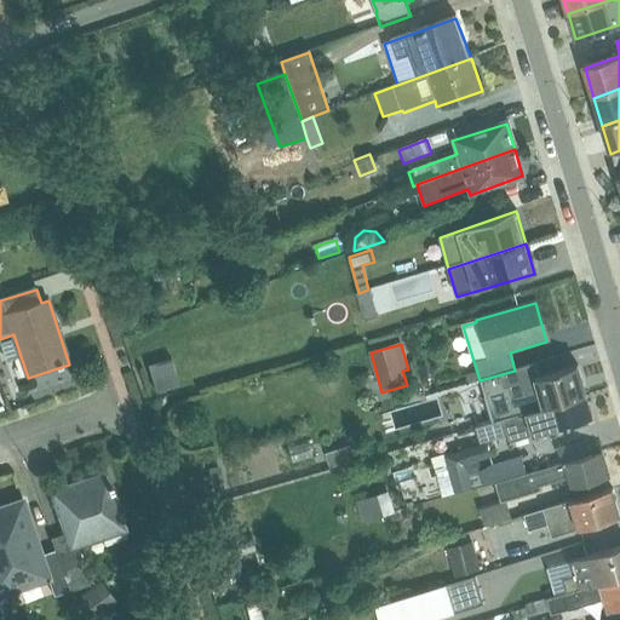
[(179,389),(171,361),(148,368),(156,395),(179,389)]
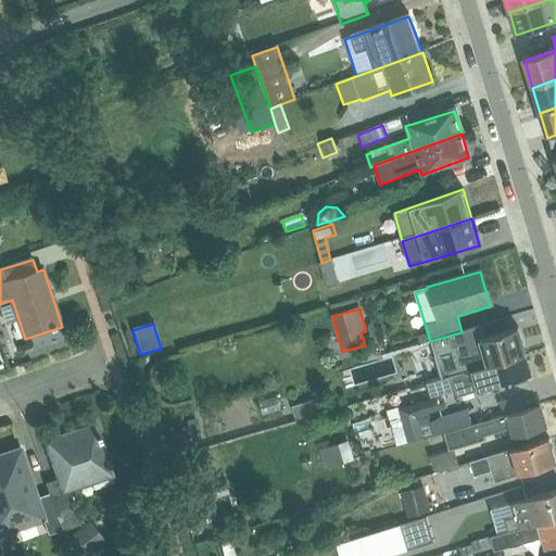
[(430,341),(442,380),(526,356),(518,329),(485,339),(481,327),(462,332),(430,341)]
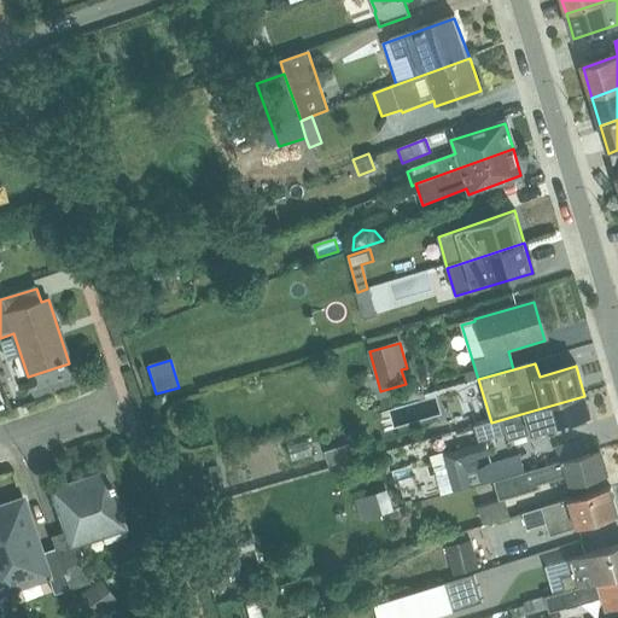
[(586,420),(592,419),(584,396),(491,423),(474,427),(479,444),(507,435),(509,443),(573,424),(575,429),(587,425),(586,420)]
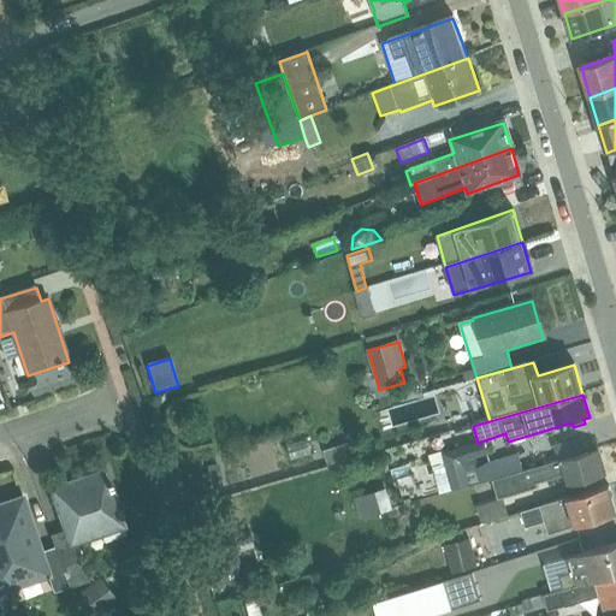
[(307,442),(286,450),(291,462),(312,456),(307,442)]
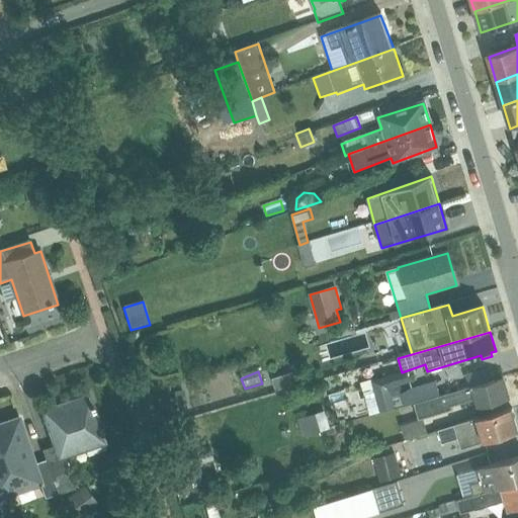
[(415,406),(441,398),(437,382),(412,389),(401,395),(398,386),(410,383),(407,372),(371,381),(379,413),(414,404),(415,406)]
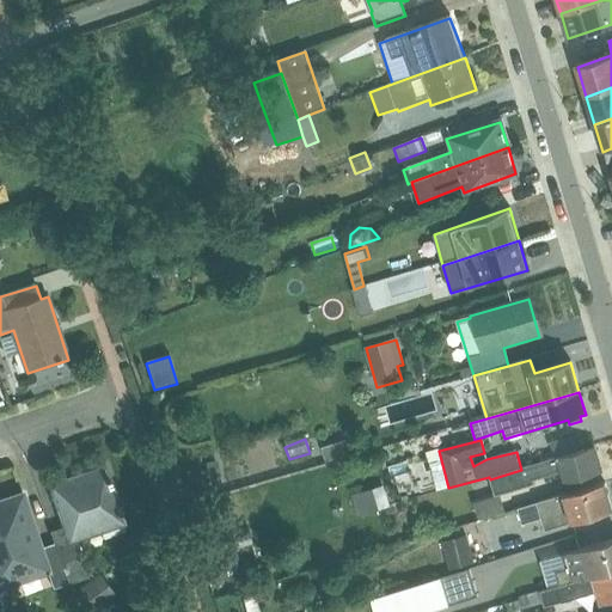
[(344,444),(328,448),(331,461),(348,457),(344,444)]
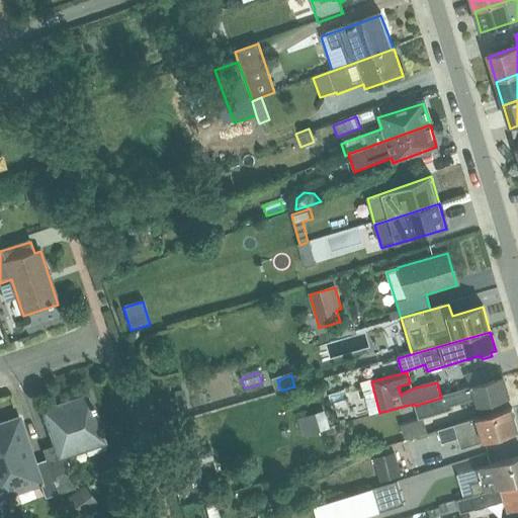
[(477,410),(509,401),(503,378),(441,398),(415,406),(419,421),(401,427),(405,441),(428,435),(423,420),(452,411),(451,407),(473,401),(477,410)]
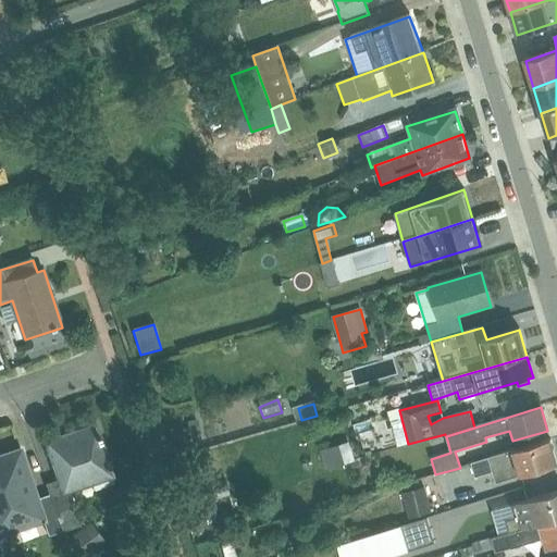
[(197,421),(187,423),(192,438),(201,436),(197,421)]
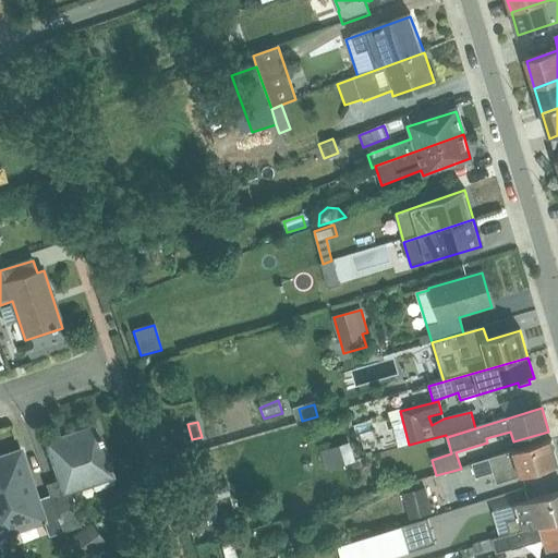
[(159,424),(152,427),(162,458),(171,455),(159,424)]
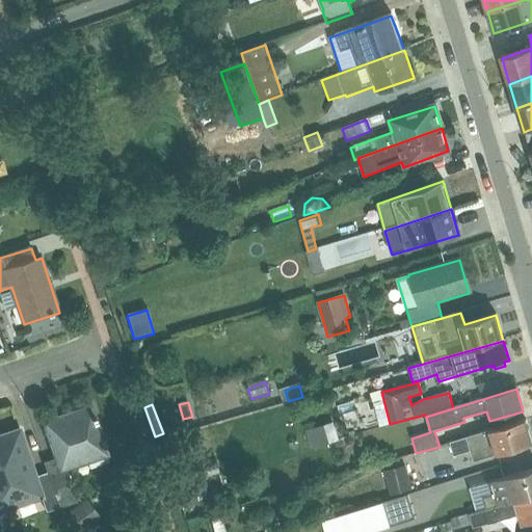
[(67,471),(108,457),(91,407),(45,424),(56,460),(45,463),(49,474),(61,509),(78,504),(67,471)]
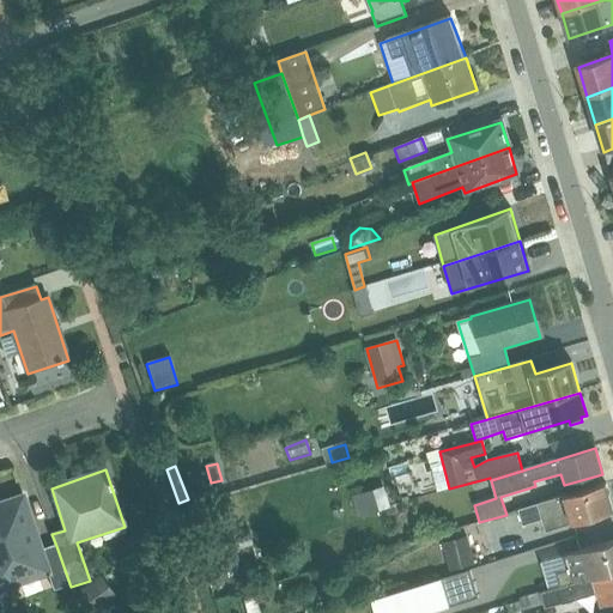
[(545,533),(612,513),(612,511),(605,485),(519,511),(523,527),(542,521),(545,533)]
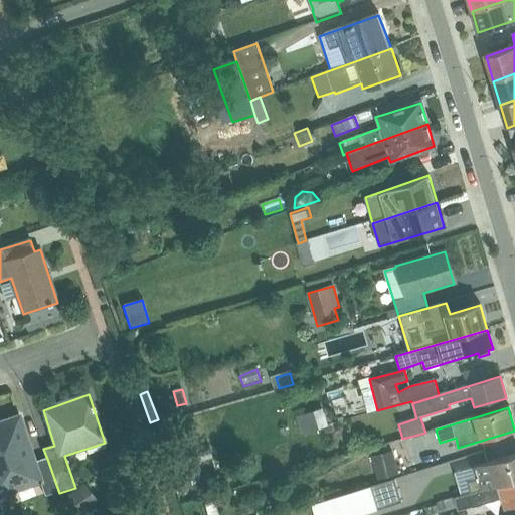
[(329,425),(324,409),(303,416),(304,420),(297,422),(300,434),(329,425)]
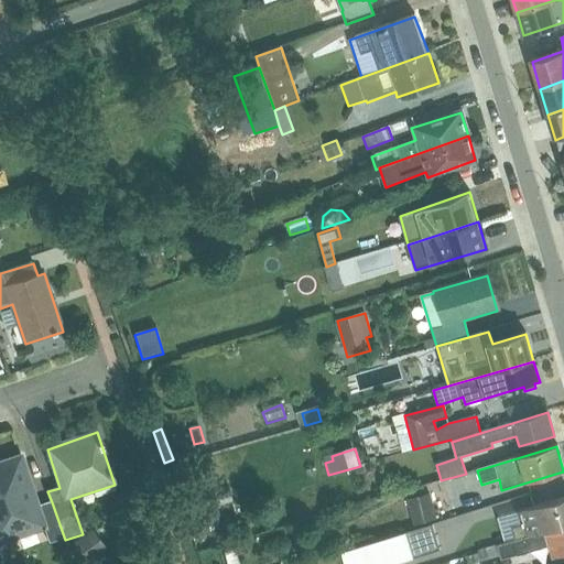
[(0,545),(45,531),(51,545),(65,540),(52,502),(38,507),(21,458),(0,465),(0,545)]
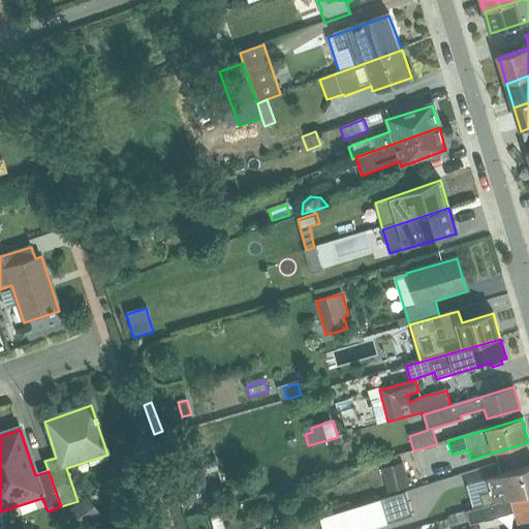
[(130,444),(111,450),(117,470),(136,465),(130,444)]
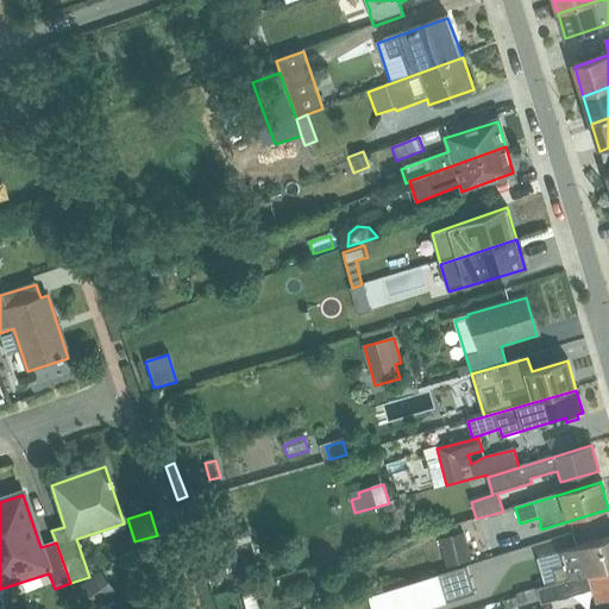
[(225,533),(199,540),(203,556),(230,547),(225,533)]
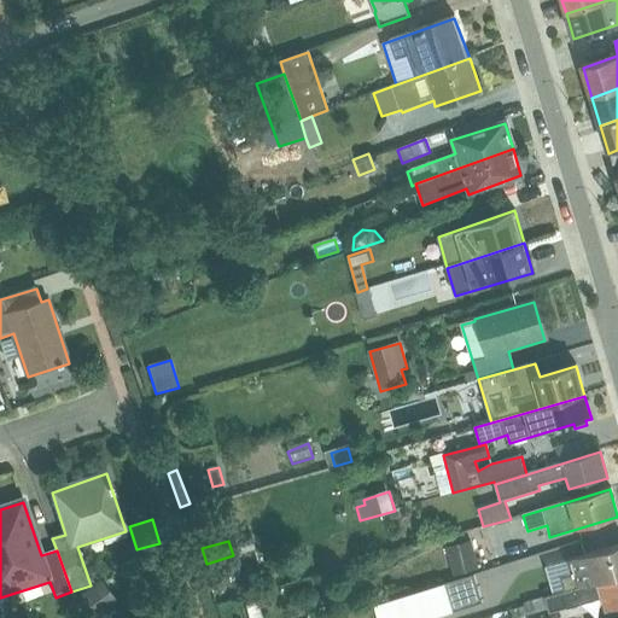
[(447,549),(455,578),(479,572),(471,544),(447,549)]
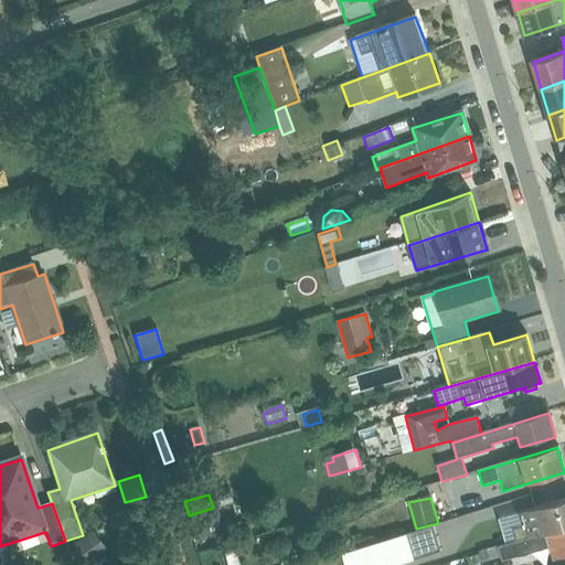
[(513,530),(516,542),(564,526),(564,500),(518,513),(521,528),(513,530)]
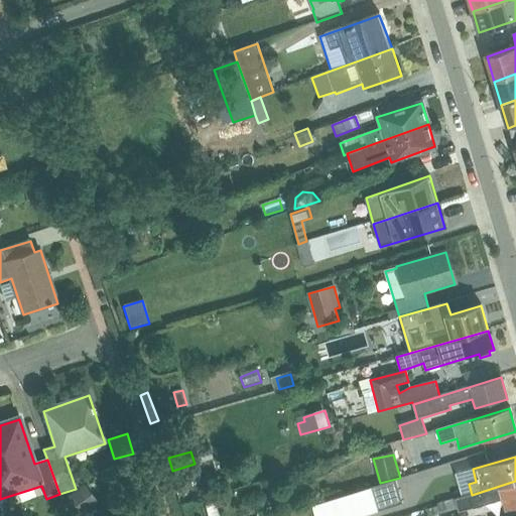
[(395,481),(371,489),(378,511),(402,503),(395,481)]
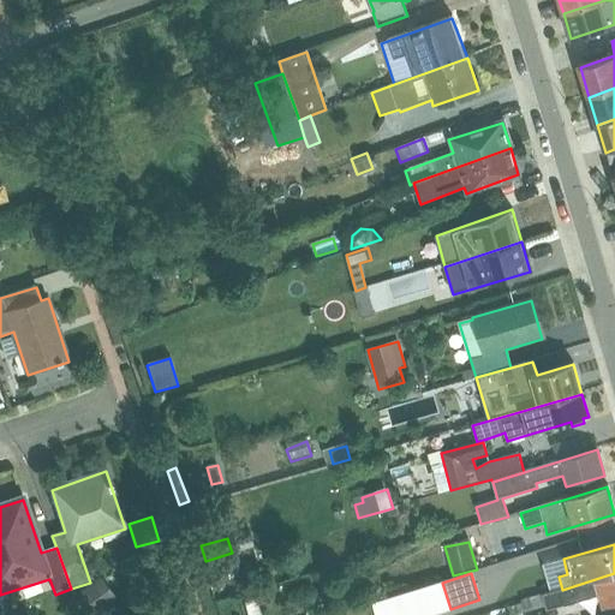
[(602,609),(614,604),(614,573),(562,590),(521,602),(524,613),(545,607),(547,611),(598,596),(602,609)]
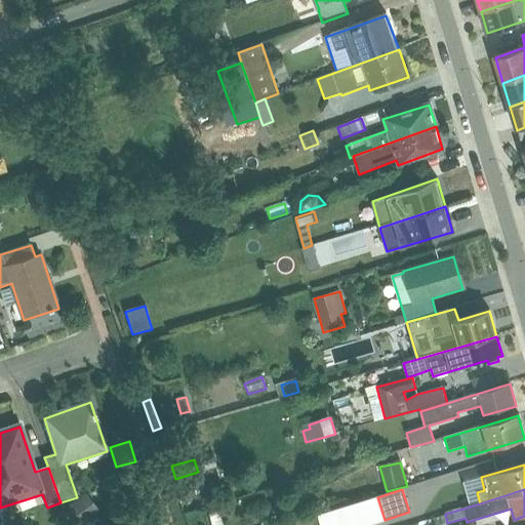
[(84,524),(99,513),(85,493),(69,507),(71,510),(67,512),(76,524),(79,524),(82,523),(83,524),(84,524)]
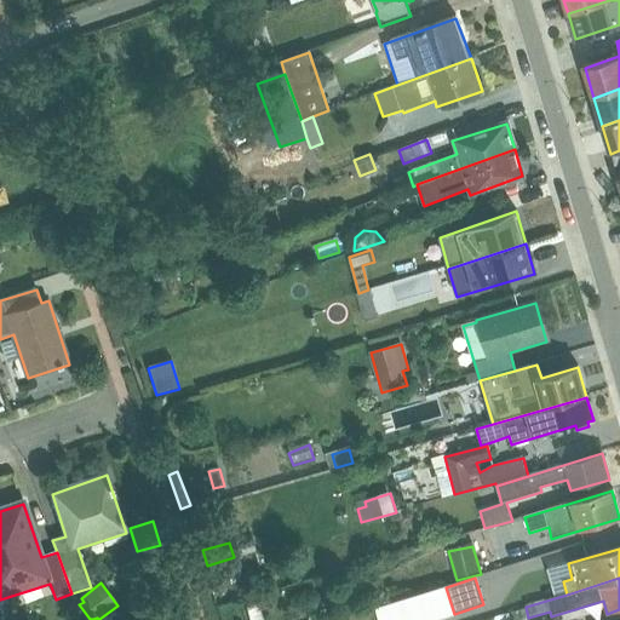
[(375,609),(378,619),(434,619),(454,614),(446,587),(375,609)]
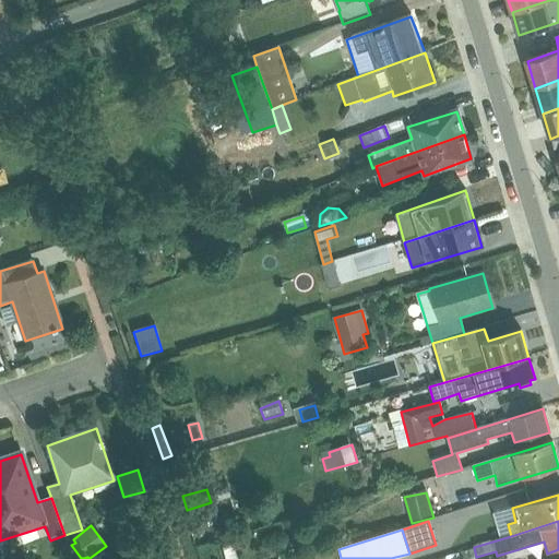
[(164,558),(166,555),(149,545),(141,558),(164,558)]
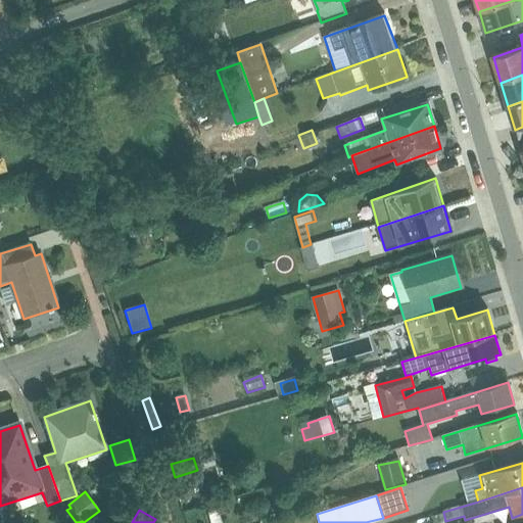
[(223,522),(219,512),(209,515),(212,522),(223,522)]
